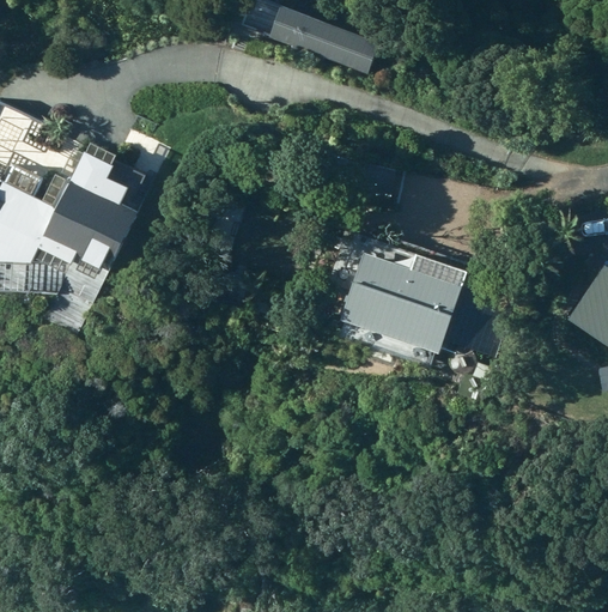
[(380,42),(280,5),(268,37),(296,46),(295,50),(324,62),(326,59),(368,74),(380,42)]
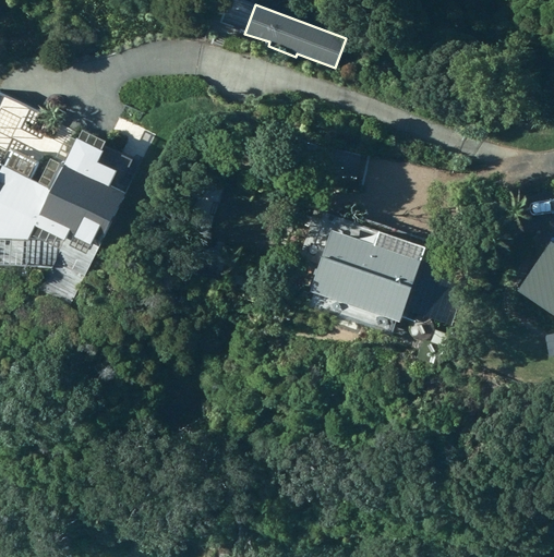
[(340,161),(342,149),(330,146),(327,158),(340,161)]
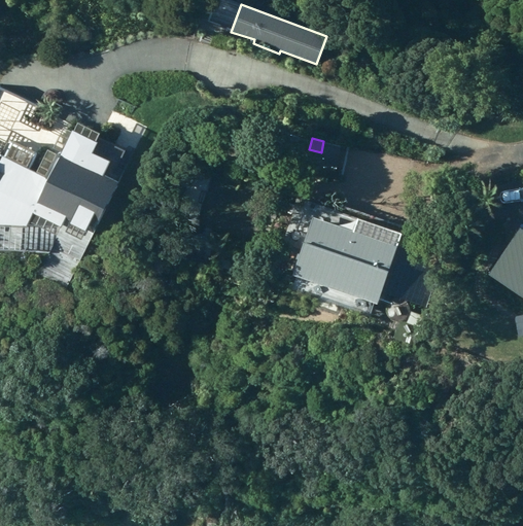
[(0,223),(23,225),(25,222),(56,237),(59,232),(76,240),(82,229),(91,233),(115,183),(55,152),(41,177),(2,158),(0,162),(0,223)]
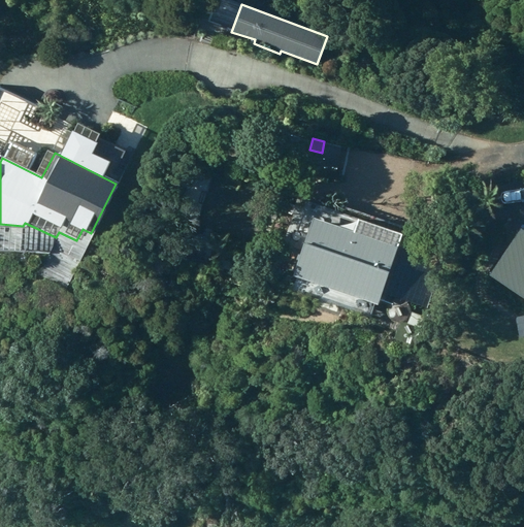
[(397,236),(316,208),(292,275),(344,294),(339,304),(372,317),(397,246),(394,245),(397,236)]
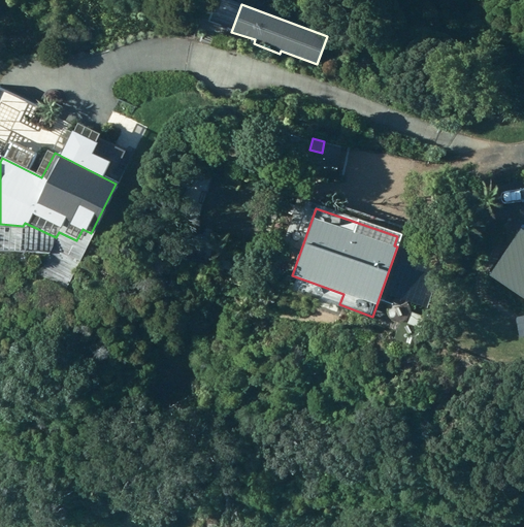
[(523,230),(519,228),(489,275),(523,297),(523,230)]
